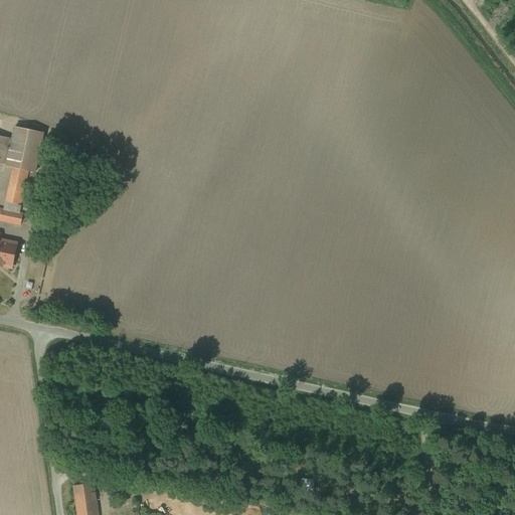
[(44,133),(15,127),(12,139),(13,139),(7,164),(6,166),(14,167),(29,171),(35,172),(44,133)]
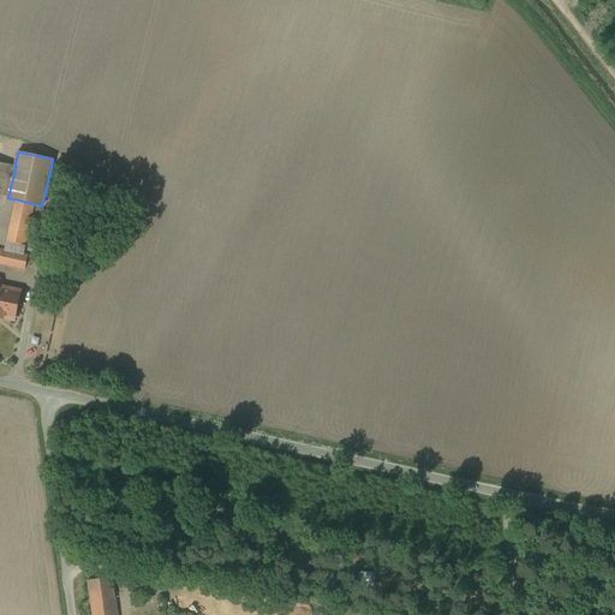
[(15,166),(0,162),(0,193),(9,196),(16,166),(15,166)]
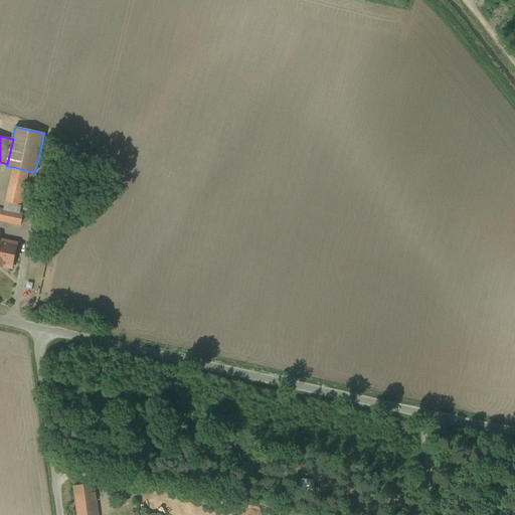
[(29,171),(14,167),(6,202),(21,205),(29,171)]
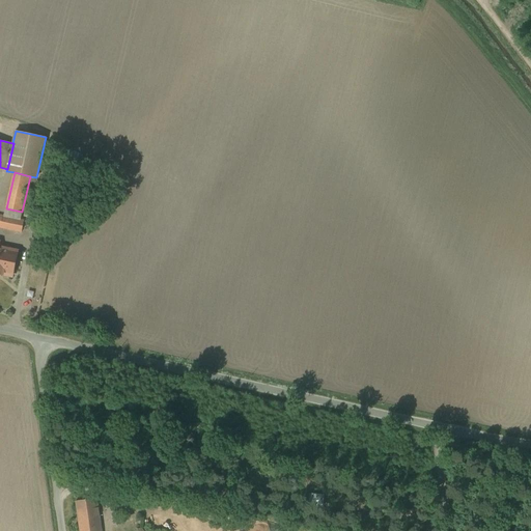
[(22,212),(6,208),(4,217),(20,220),(22,212)]
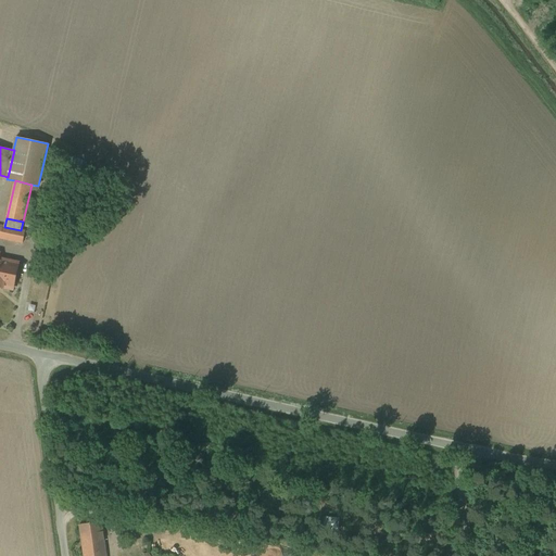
[(4,227),(0,225),(0,238),(23,243),(25,231),(4,227)]
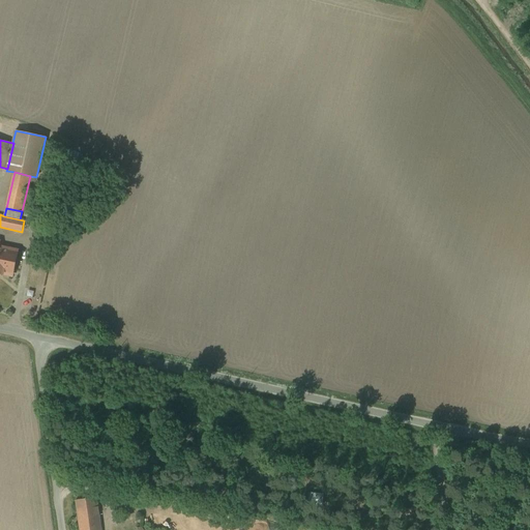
[(0,272),(12,275),(18,251),(0,245),(0,272)]
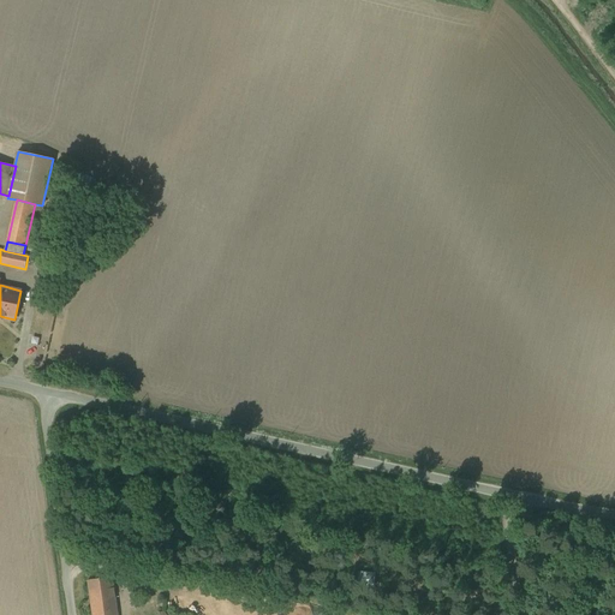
[(143,562),(115,556),(113,565),(141,572),(143,562)]
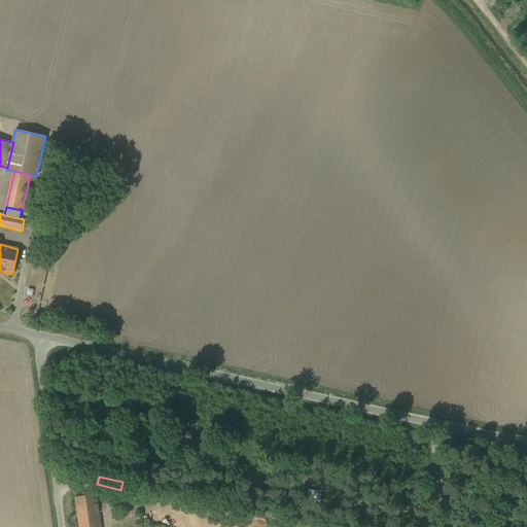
[(85,483),(74,484),(75,497),(88,495),(85,483)]
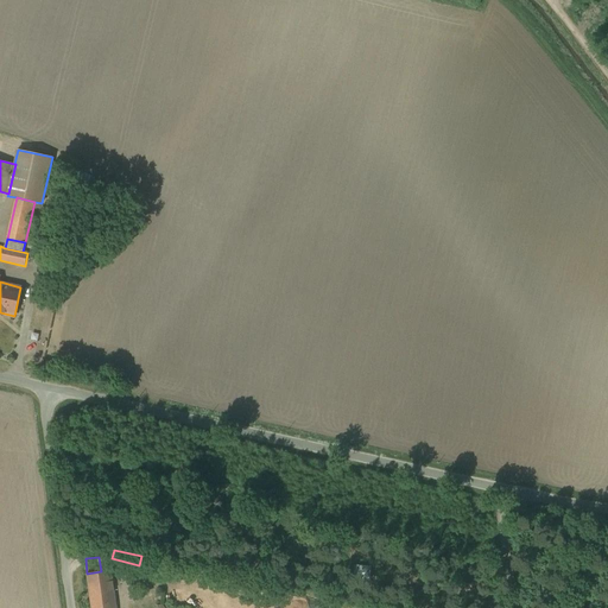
[(365,569),(342,565),(340,581),(361,586),(365,569)]
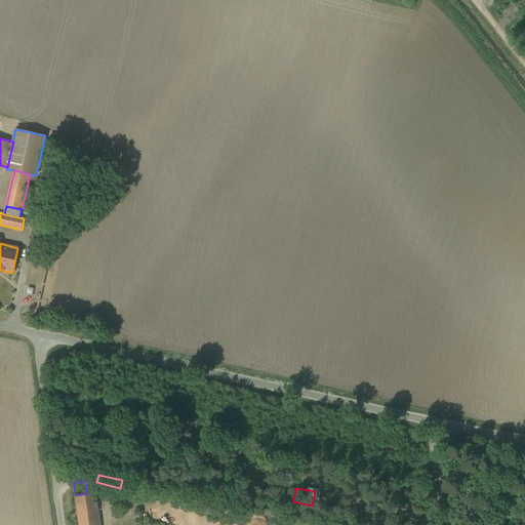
[(87,493),(75,495),(79,524),(99,524),(95,492),(87,493)]
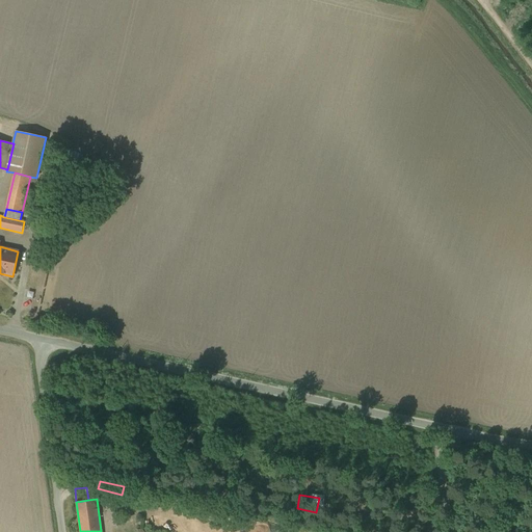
All buildings are outlined.
